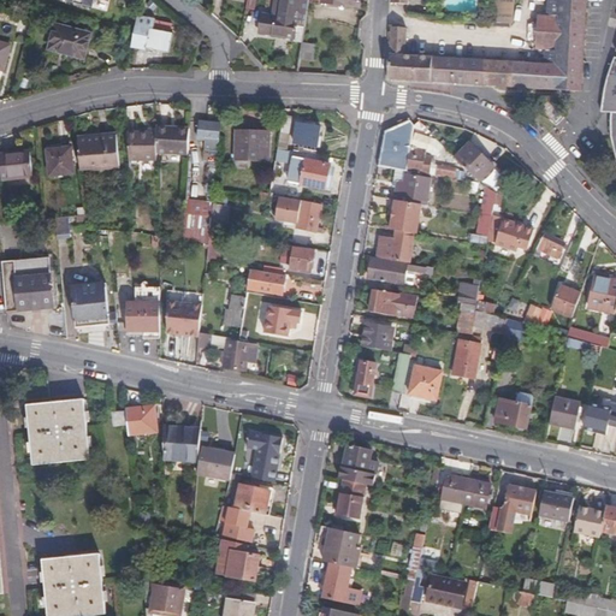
[(149,13),(152,0),(149,0),(142,0),(141,11),(149,13)]
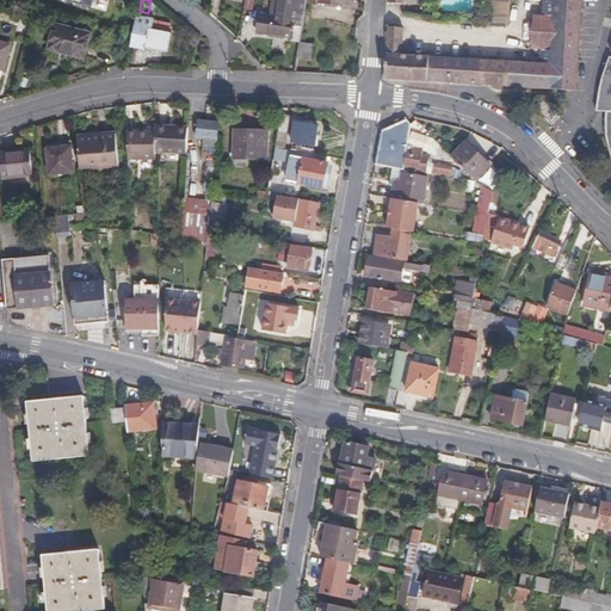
[(288,42),(296,43),(296,42),(301,0),(275,0),(273,17),(257,16),(254,34),(276,37),(289,38),(288,42)]
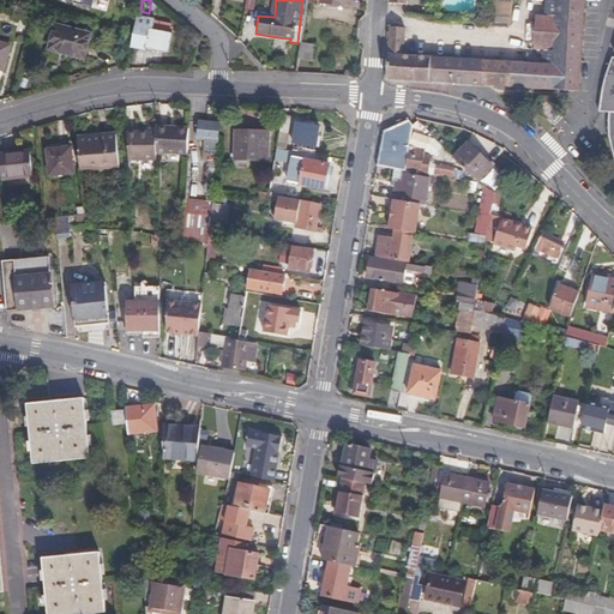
[(385,59),(384,80),(457,84),(575,90),(576,90),(581,0),(553,0),(554,0),(546,0),(543,0),(543,17),(533,16),(531,47),(541,48),(540,64),(401,55),(402,29),(386,28),(385,59)]
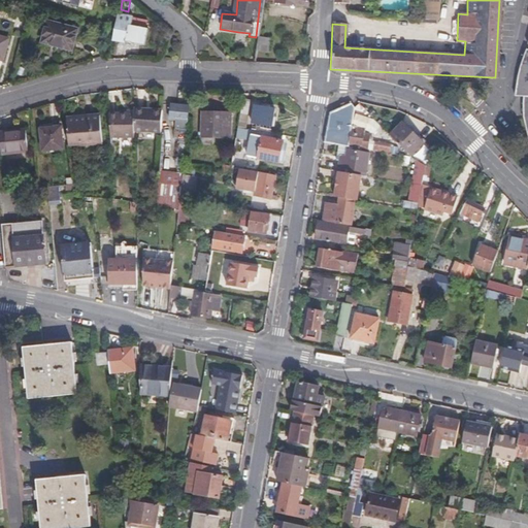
[(437,0),(419,0),(419,18),(437,20),(437,0)]
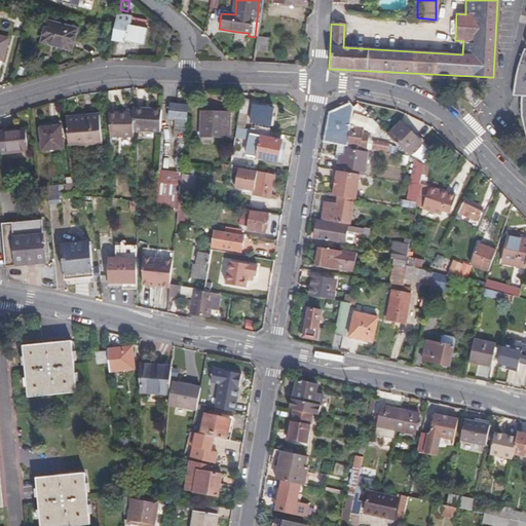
[(127,26),(142,29),(144,21),(129,17),(127,26)]
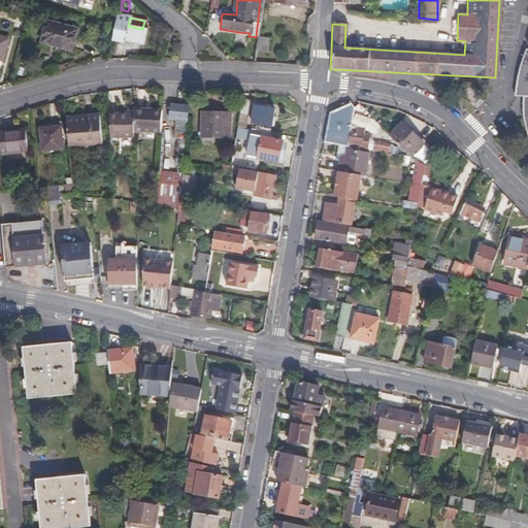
[(73,28),(44,21),(39,41),(56,45),(68,48),(73,28)]
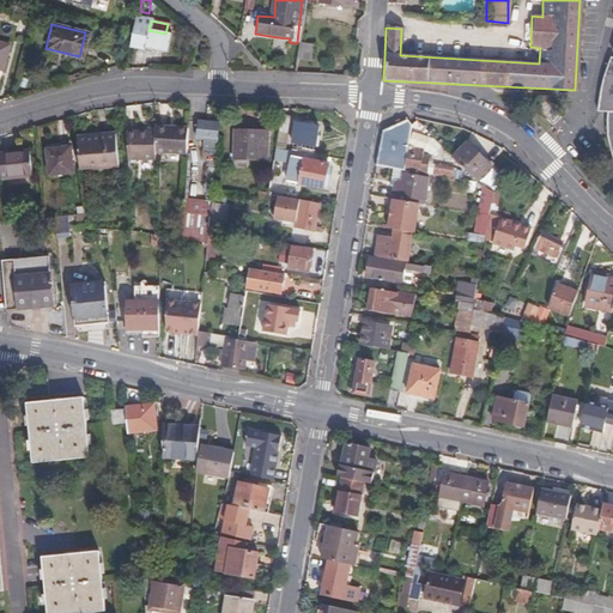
[(149,30),(138,28),(135,44),(144,46),(143,48),(155,50),(164,53),(169,34),(165,34),(149,30)]
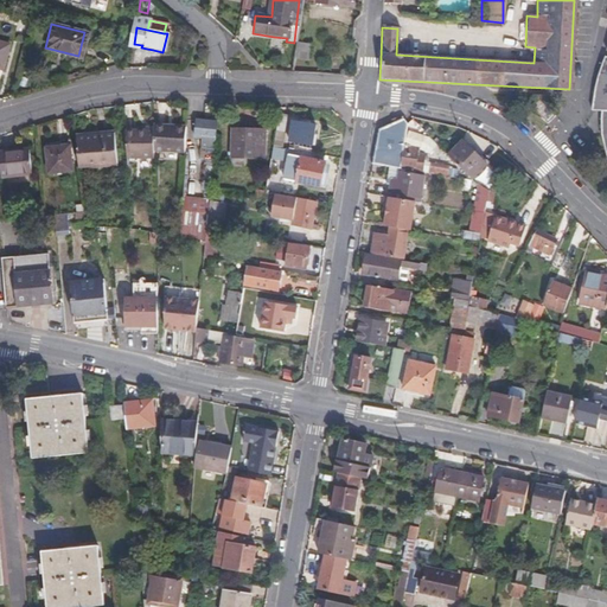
[(306,44),(294,42),(294,43),(292,58),(304,59),(306,44)]
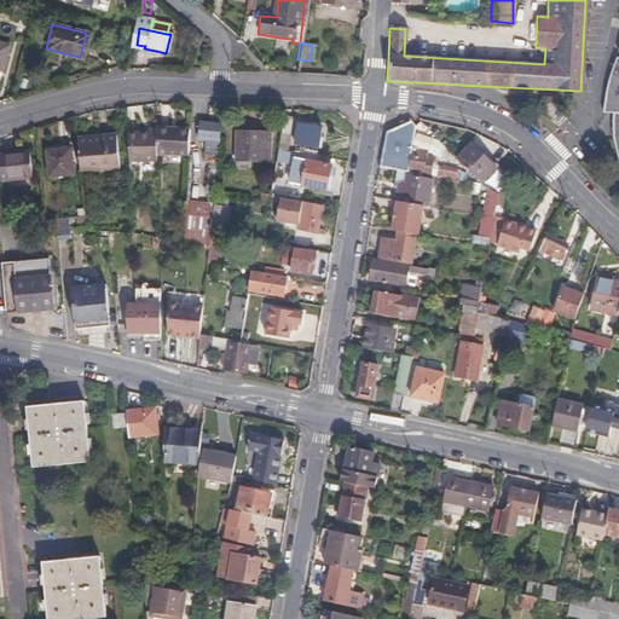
[(618,47),(618,53),(618,61),(617,59),(607,81),(605,98),(603,113),(612,114),(613,134),(614,150),(618,163),(615,165),(618,179),(618,47)]
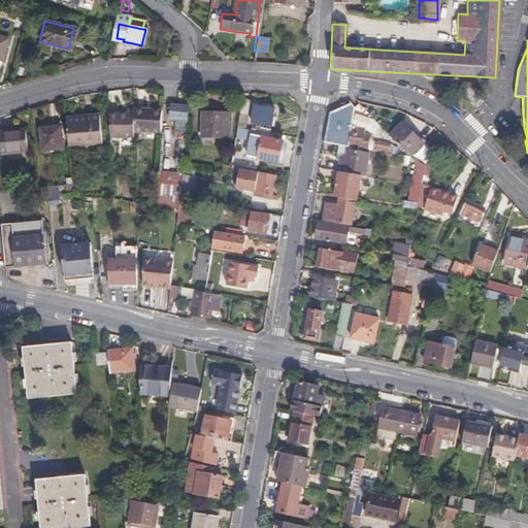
[(249,101),(239,100),(235,127),(243,129),(249,101)]
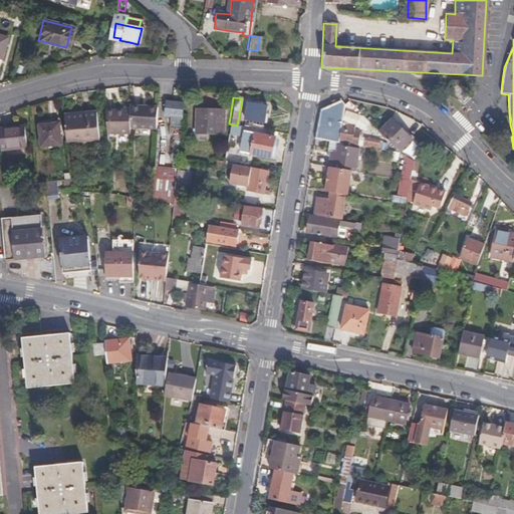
[(342,104),(337,98),(317,109),(315,122),(312,139),(327,141),(337,142),(337,140),(351,142),(352,133),(345,132),(345,125),(340,124),(342,104)]
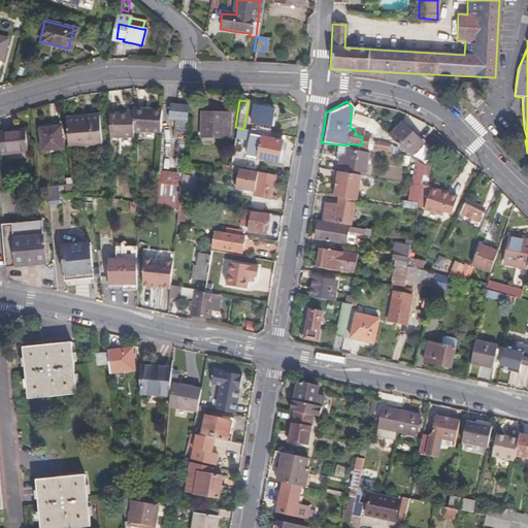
[(182,143),(186,105),(176,105),(168,104),(166,118),(172,119),(171,137),(175,138),(174,142),(182,143)]
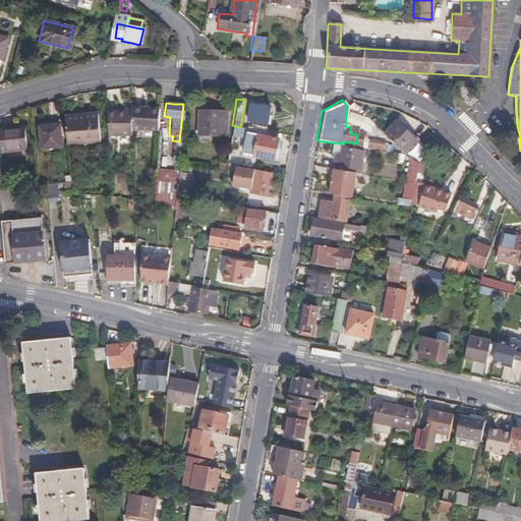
[(246,120),(266,124),(268,114),(269,107),(248,104),(245,120),(246,120)]
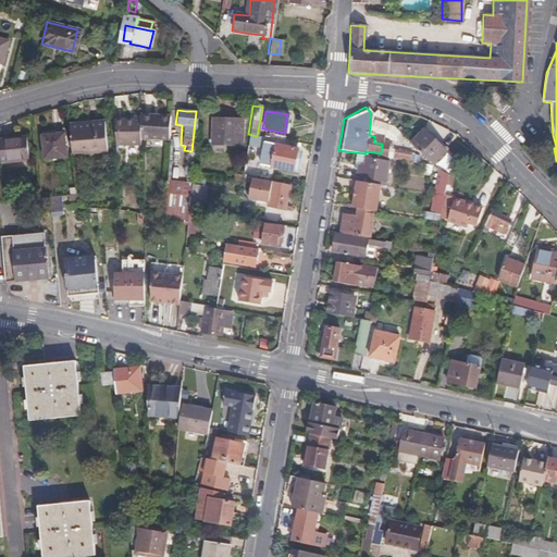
[(138,115),(138,118),(138,139),(166,139),(168,115),(157,115),(138,115)]
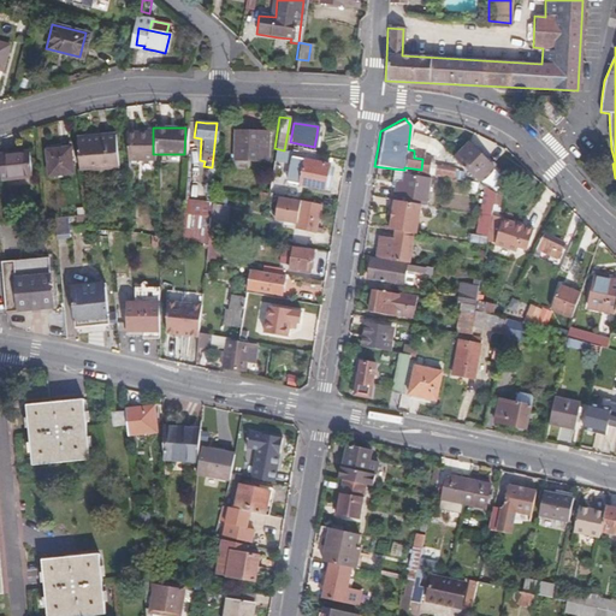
[(135,130),(124,130),(124,159),(153,159),(153,154),(153,130),(135,130)]
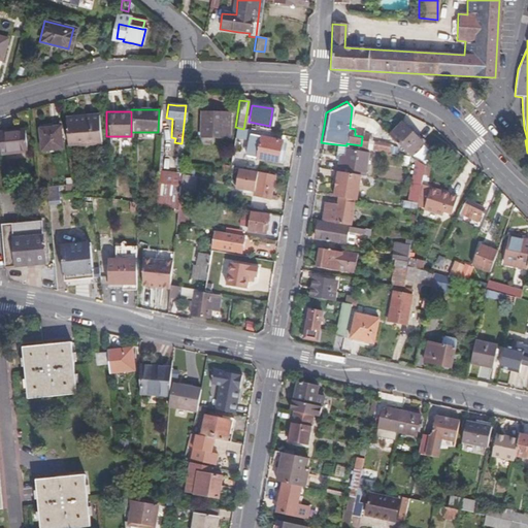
[(201,137),(228,137),(228,112),(217,112),(201,112),(201,137)]
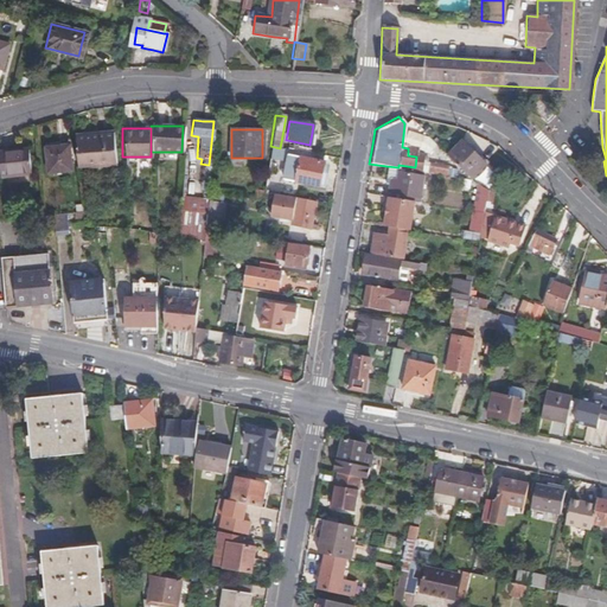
[(93,135),(74,138),(76,167),(114,164),(112,134),(93,135)]
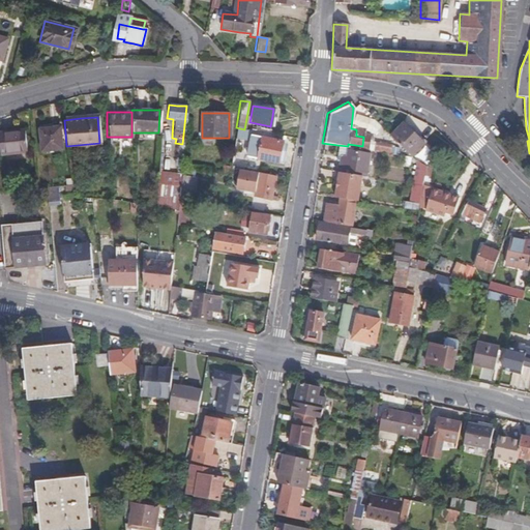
[(249,129),(269,133),(270,126),(251,122),(249,129)]
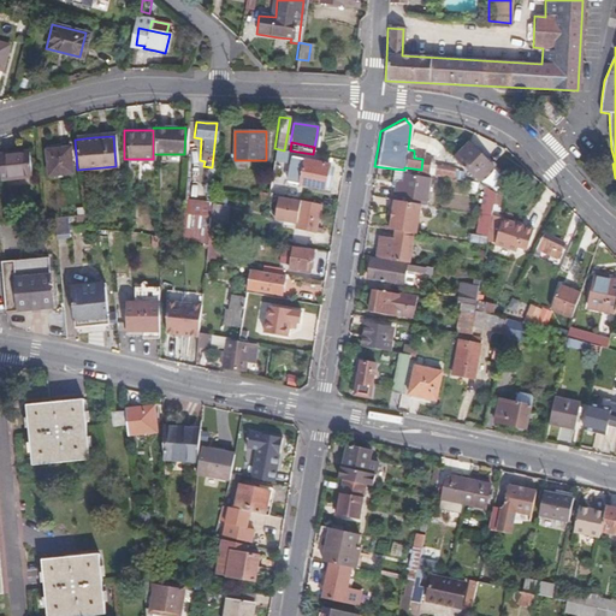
[(469,144),(454,158),(474,182),(490,169),(478,154),(469,144)]
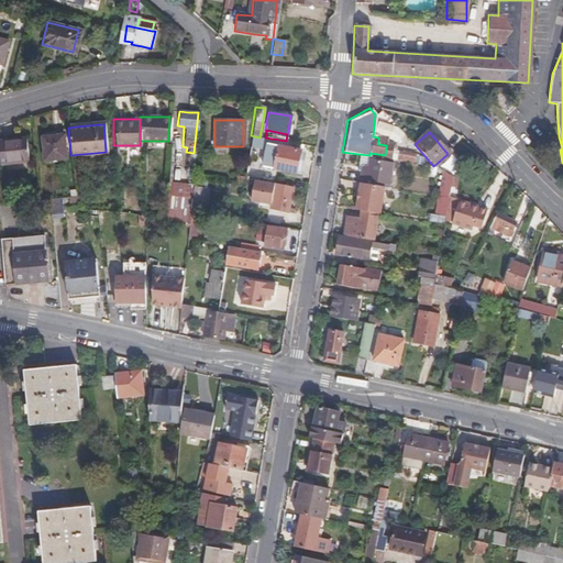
[(40,139),(42,159),(64,157),(62,136),(47,138),(40,139)]
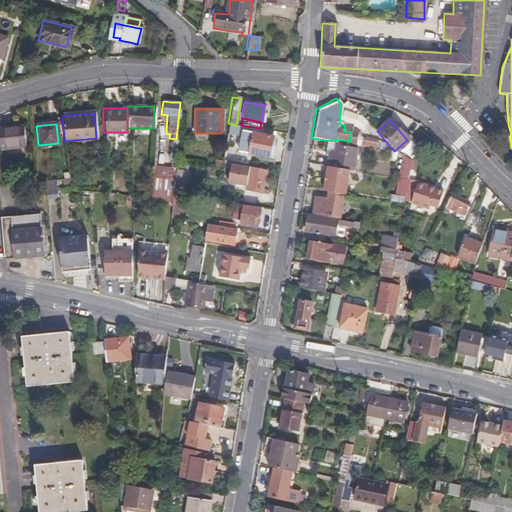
[(270,144),(273,130),(260,128),(241,125),(239,125),(238,130),(241,131),(238,151),(272,157),(273,150),(274,145),(270,144)]
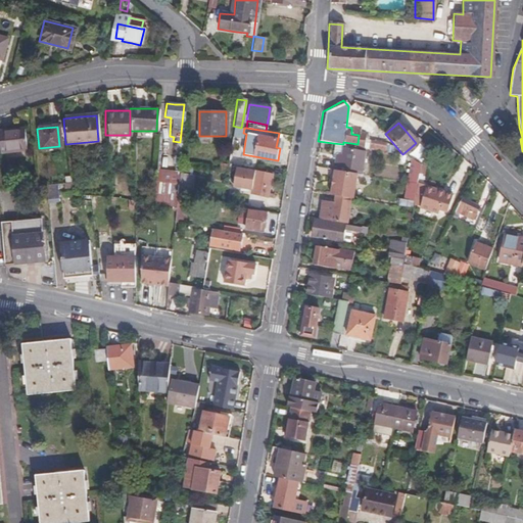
[(0,152),(25,149),(21,129),(2,131),(0,131),(0,152)]
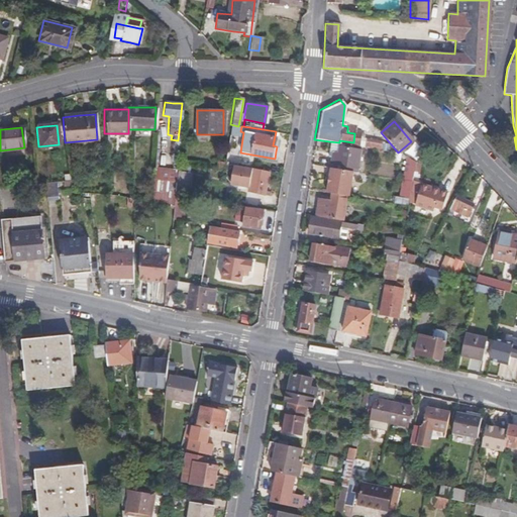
[(364,146),(379,148),(380,142),(365,140),(364,146)]
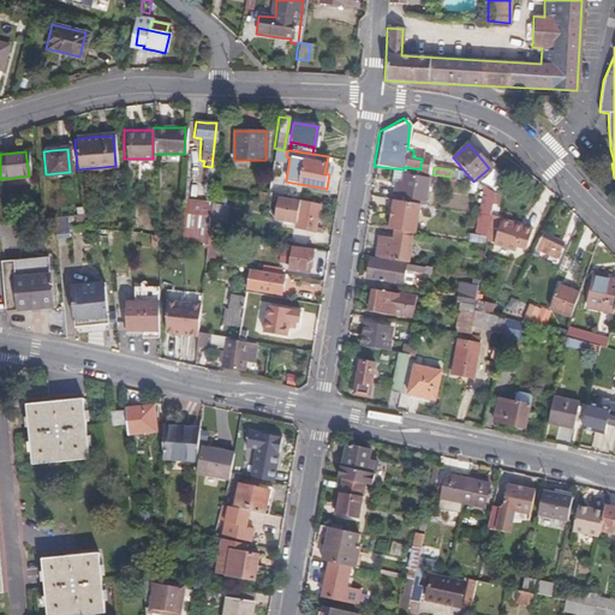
[(407,171),(404,169),(392,168),(390,174),(390,178),(394,179),(393,184),(392,198),(417,202),(423,203),(428,177),(406,173),(407,171)]
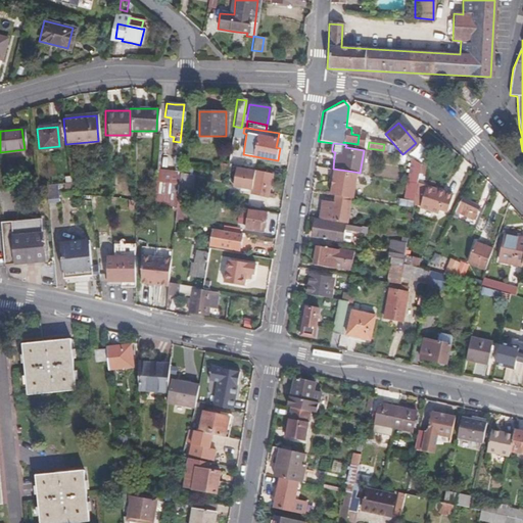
[(217,171),(224,172),(225,164),(218,163),(217,171)]
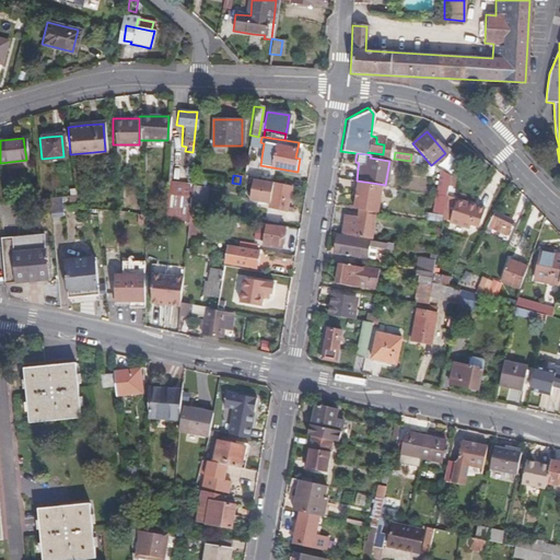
[(451,200),(454,178),(446,176),(446,181),(445,188),(443,196),(443,200),(451,200)]
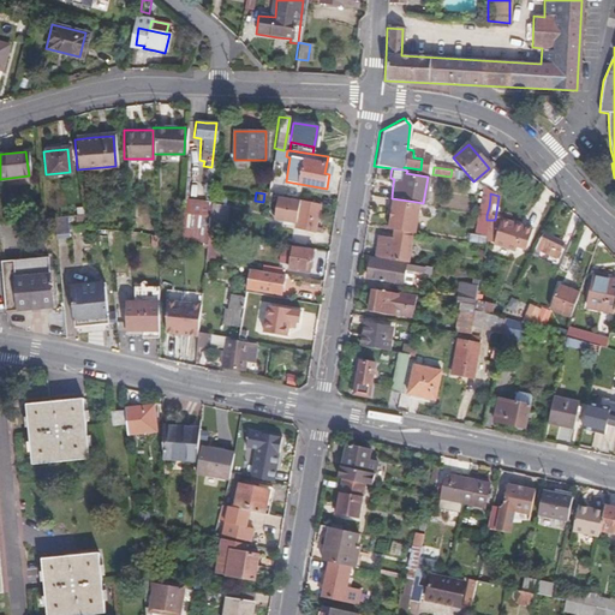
[(489,207),(490,198),(479,197),(478,204),(489,207)]
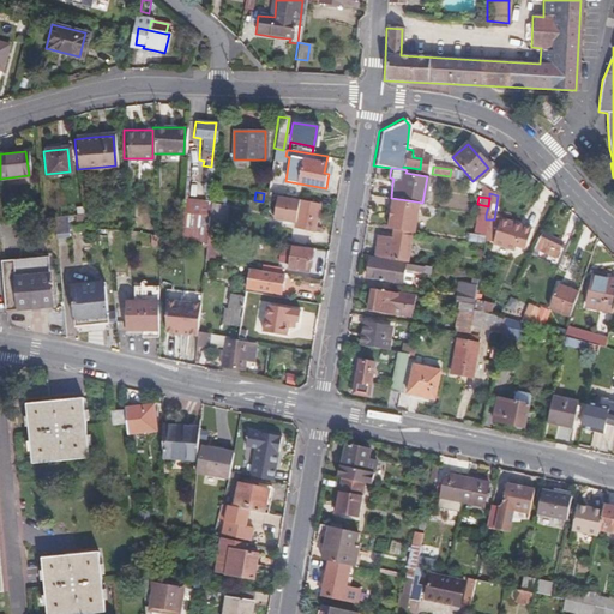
[(204,214),(205,200),(186,198),(185,212),(204,214)]
